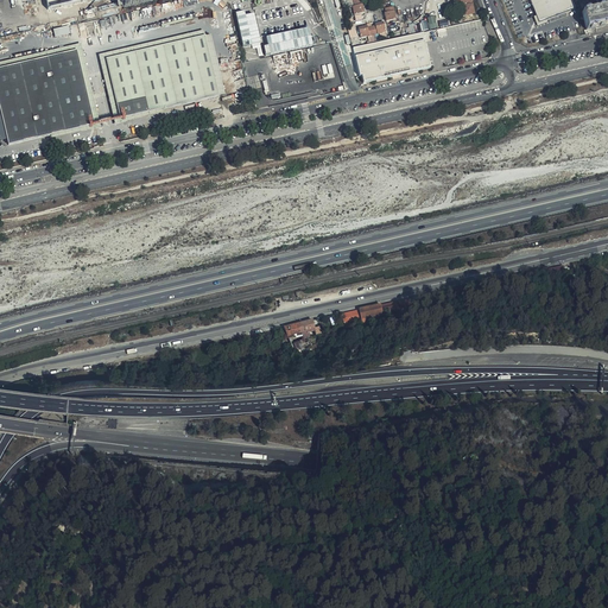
[(469,0),(454,0),(455,4),(458,2),(461,16),(474,12),(472,4),(470,0),(469,0)]
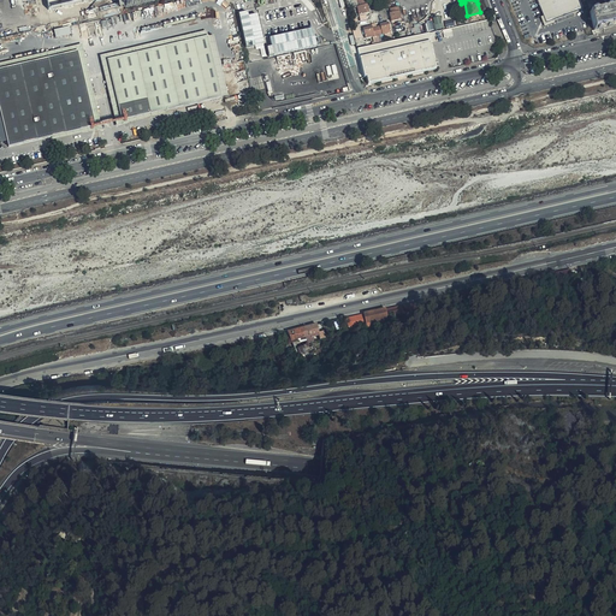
[(537,0),(548,23),(584,9),(579,0),(537,0)]
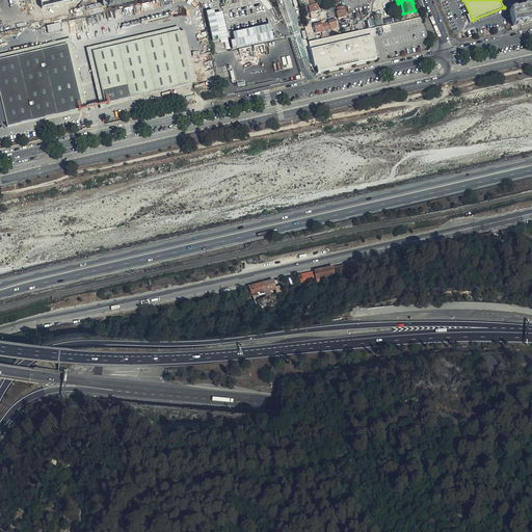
[(316,3),(310,5),(308,5),(309,12),(317,10),(316,3)]
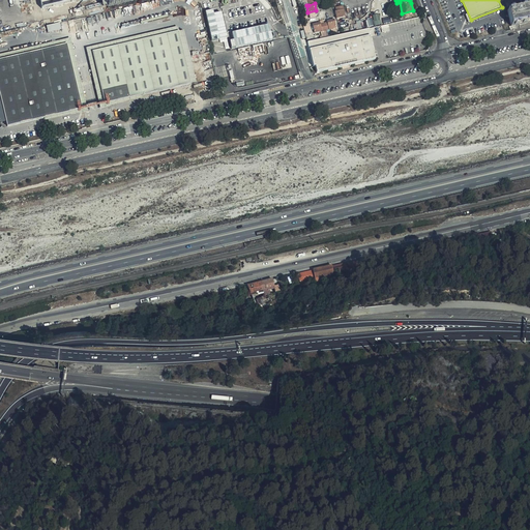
[(529,5),(507,10),(511,25),(529,20),(529,5)]
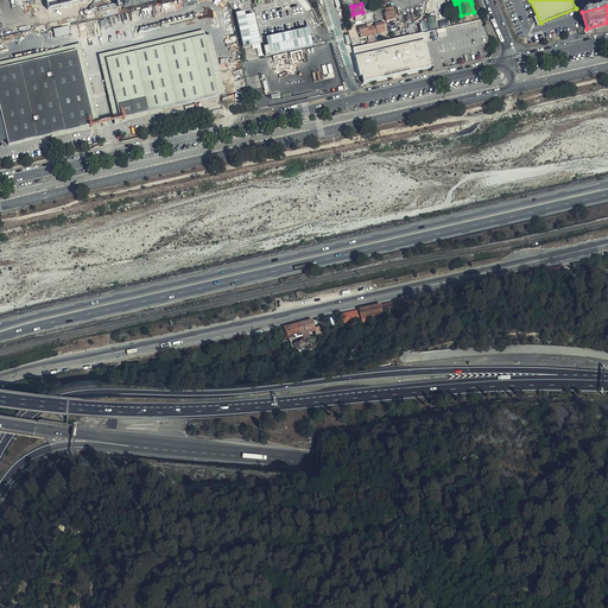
[(435,16),(428,18),(431,29),(438,26),(435,16)]
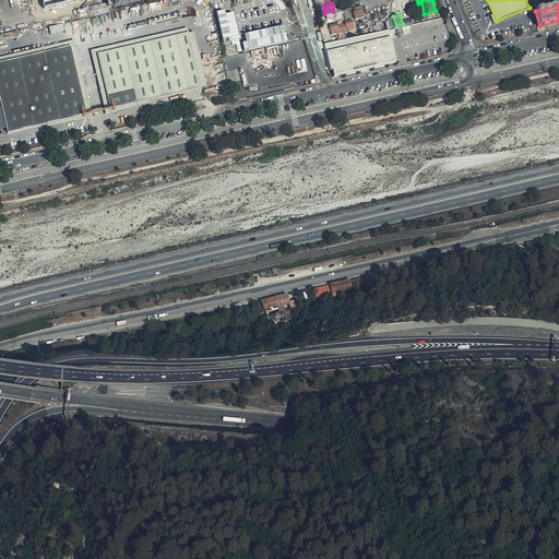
[(353,30),(352,20),(343,22),(344,23),(345,31),(353,30)]
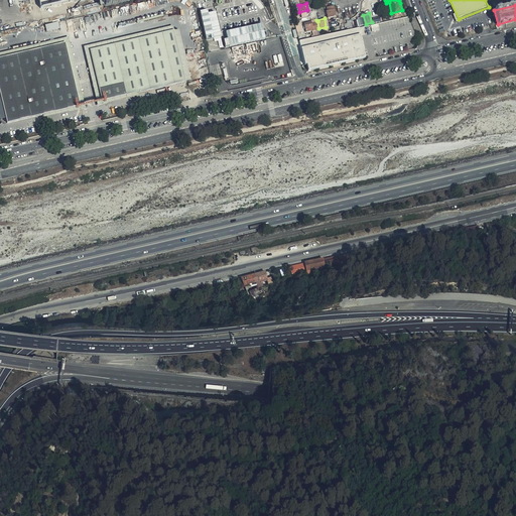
[(311,30),(310,23),(310,21),(302,23),(304,31),(311,30)]
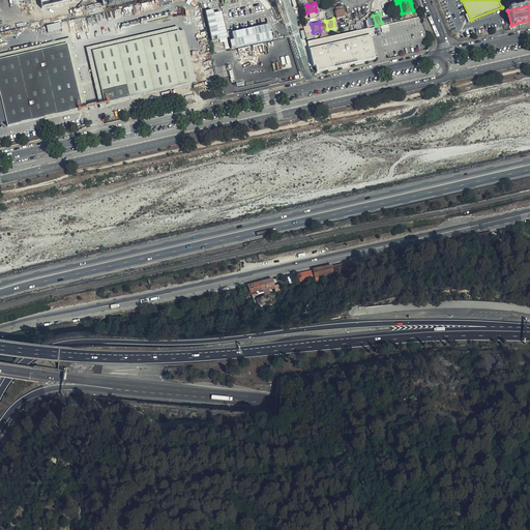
[(370,36),(369,29),(307,42),(310,50),(313,67),(315,66),(317,72),(323,71),(342,67),(349,65),(375,60),(370,36)]
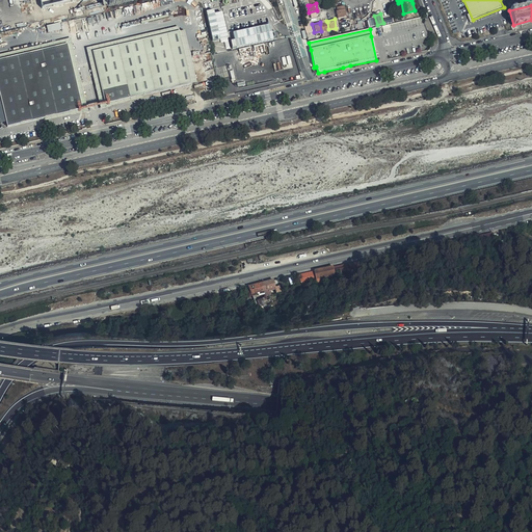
[(92,53),(103,98),(108,96),(108,97),(111,96),(110,89),(126,85),(129,99),(192,84),(180,32),(92,53)]
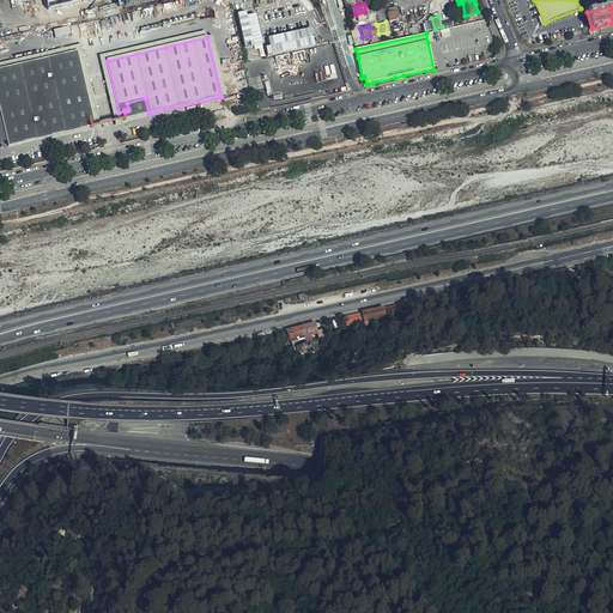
[(8,82),(80,64),(77,52),(5,70),(8,82)]
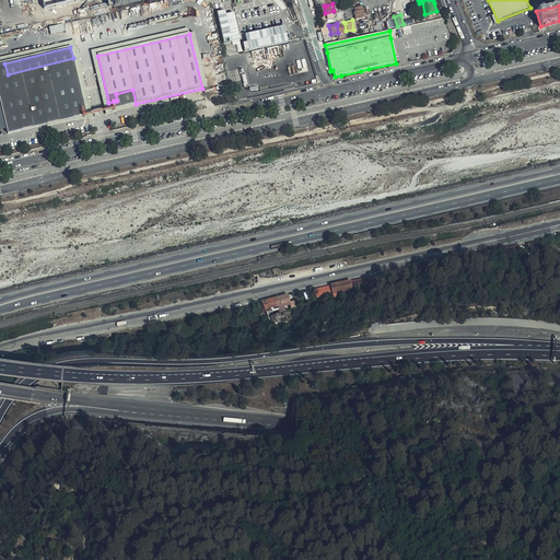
[(86,116),(73,58),(8,74),(4,63),(0,63),(0,98),(9,135),(86,116)]
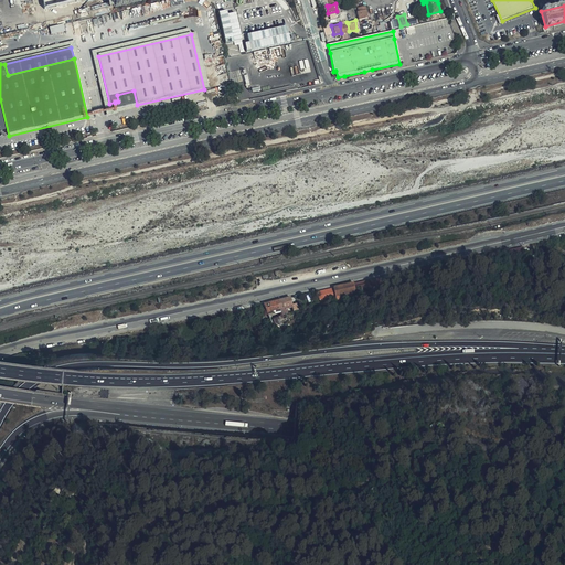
[(242,68),(232,71),(238,98),(251,95),(249,92),(248,85),(247,82),(245,82),(242,68)]
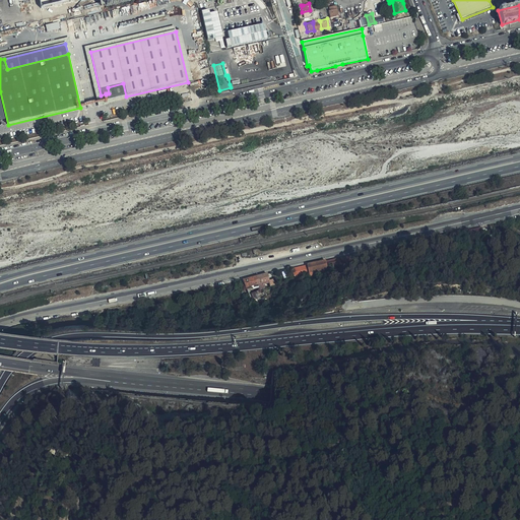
[(246,68),(242,69),(245,84),(250,83),(246,68)]
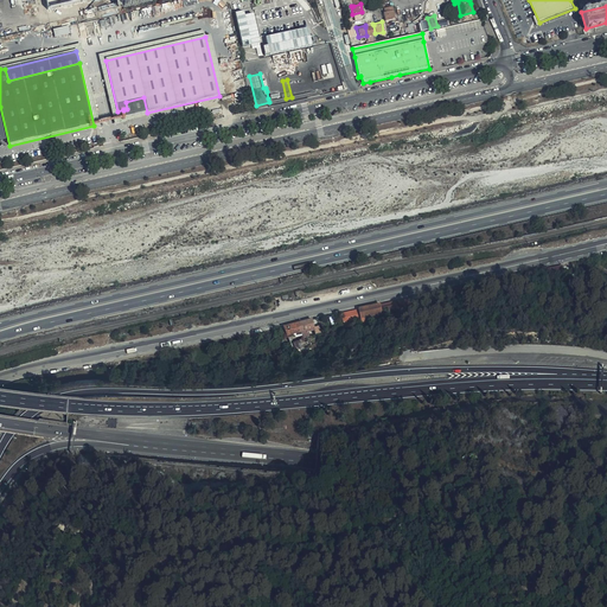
[(286,98),(282,81),(276,82),(278,89),(267,91),(268,98),(280,96),(280,100),(286,98)]
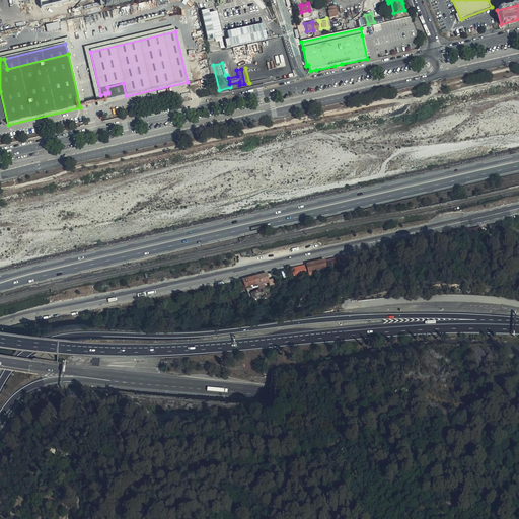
[(105,93),(100,95),(102,101),(126,96),(123,83),(107,87),(108,93),(105,94),(105,93)]
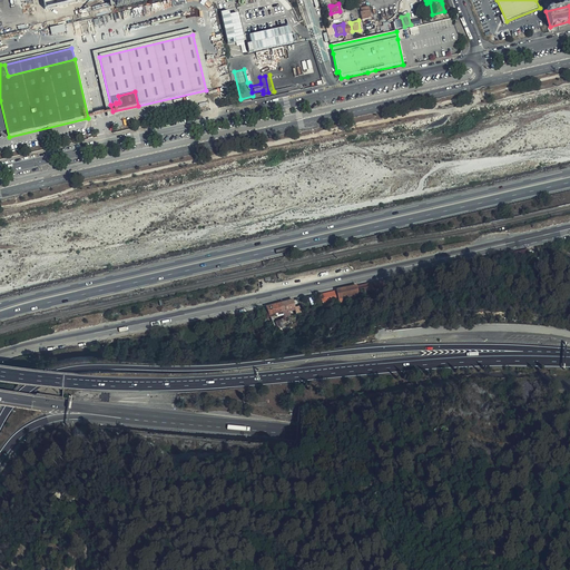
[(360,294),(360,295),(376,291),(375,286),(374,282),(357,285),(360,294)]
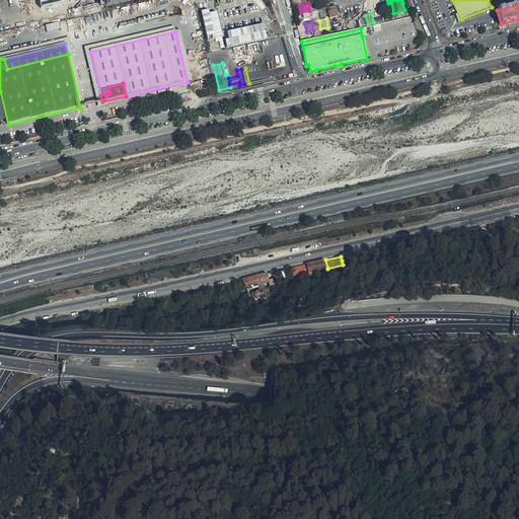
[(306,264),(308,273),(327,268),(325,260),(311,263),(306,264)]
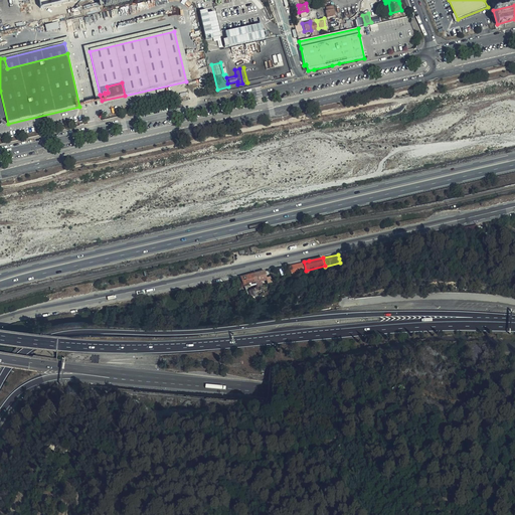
[(306,271),(304,262),(289,266),(289,269),(292,275),(306,271)]
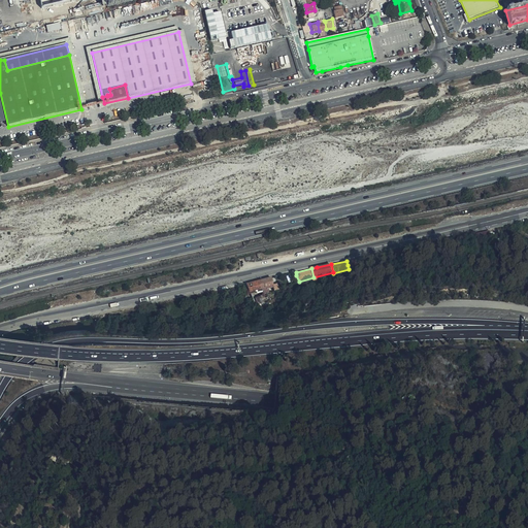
[(271,278),(265,281),(267,288),(272,286),(273,286),(271,278)]
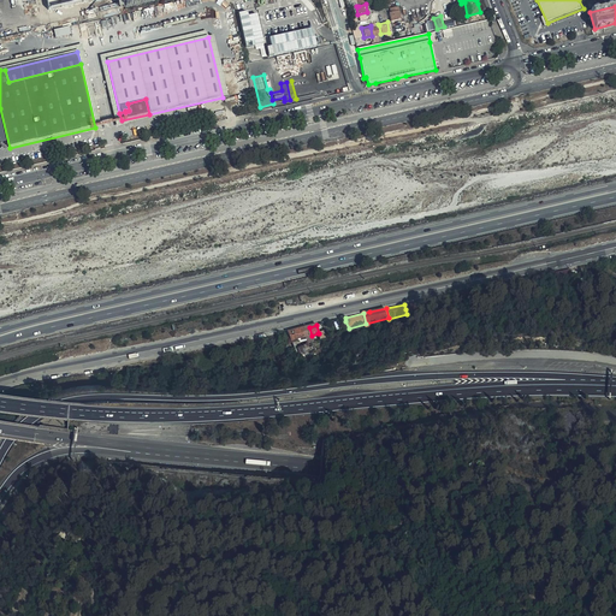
[(303,329),(288,332),(291,341),(304,337),(306,337),(303,329)]
